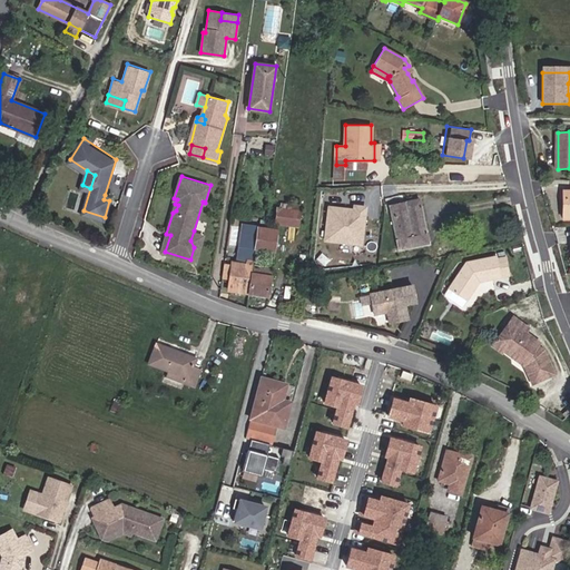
[(405,209),(392,213),(396,238),(425,233),(418,199),(404,202),(405,209)]
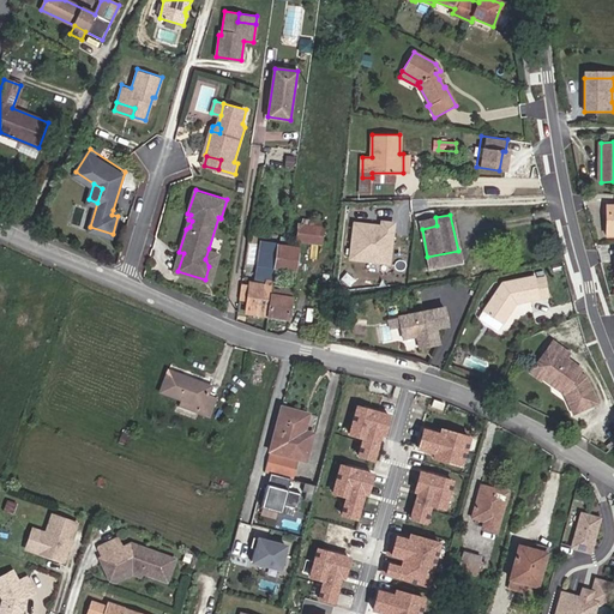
[(349,260),(392,264),(396,221),(381,220),(381,223),(353,221),(349,260)]
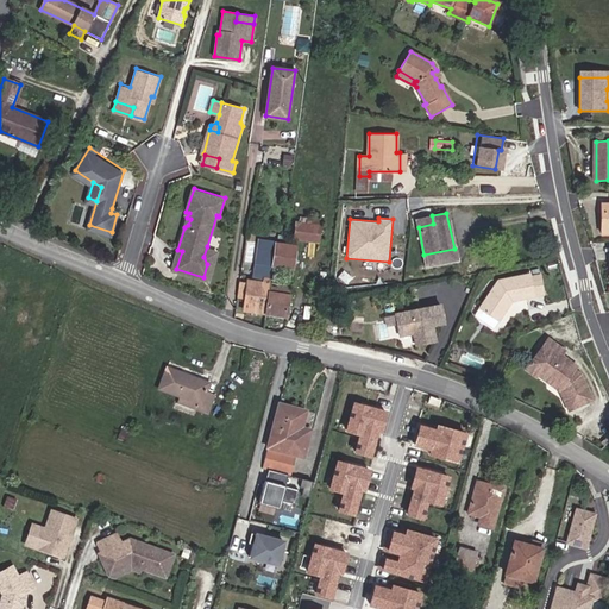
[(295,238),(318,242),(320,226),(301,224),(296,223),(295,238)]
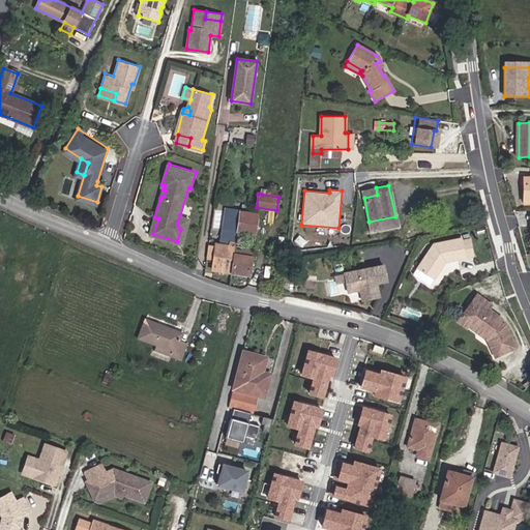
[(235,231),(238,207),(229,206),(225,230),(235,231)]
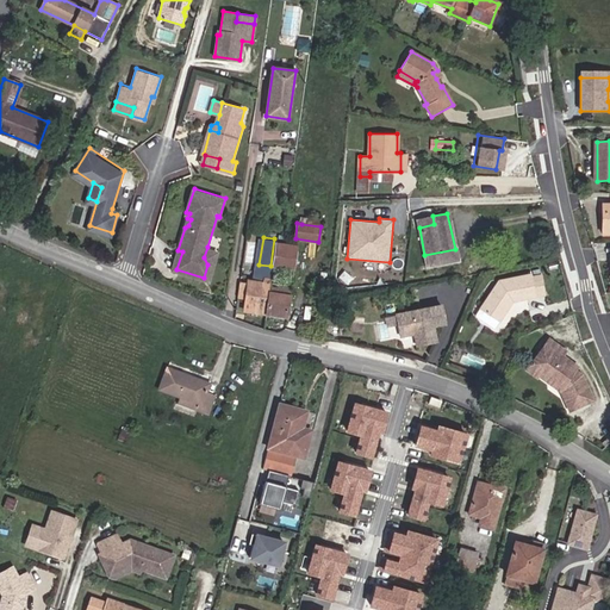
[(277,243),(272,279),(267,313),(287,317),(297,247),(284,244),(277,243)]
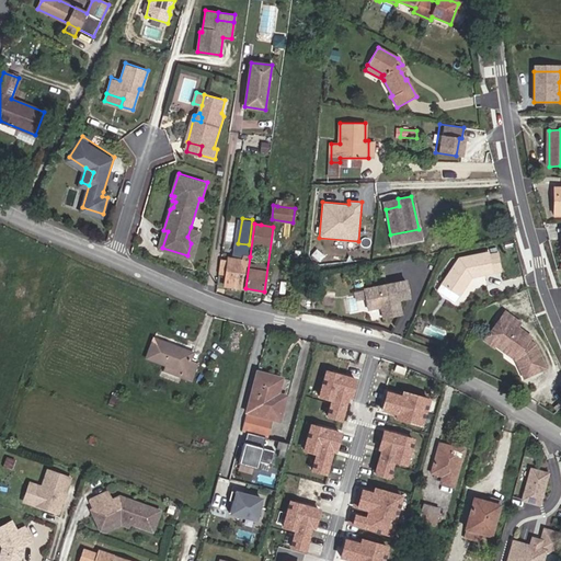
[(187,255),(192,258),(201,230),(191,227),(187,237),(191,243),(187,255)]
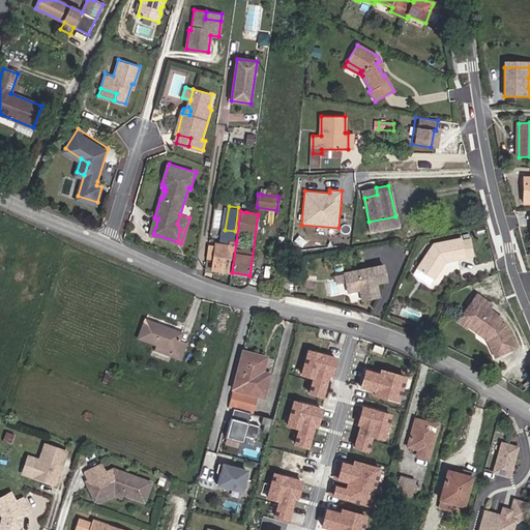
[(371,230),(396,225),(395,216),(369,222),(371,230)]
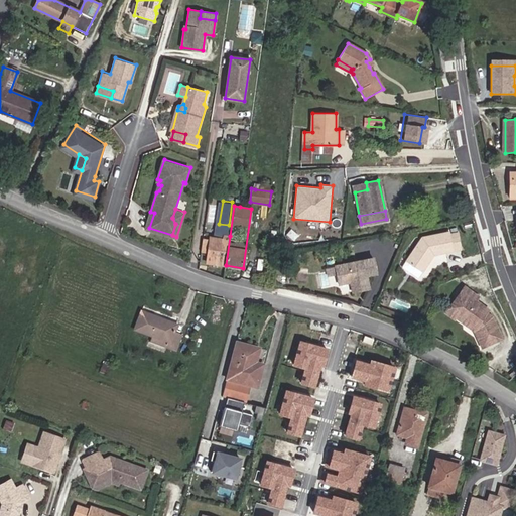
[(145,227),(149,228),(154,213),(150,212),(145,227)]
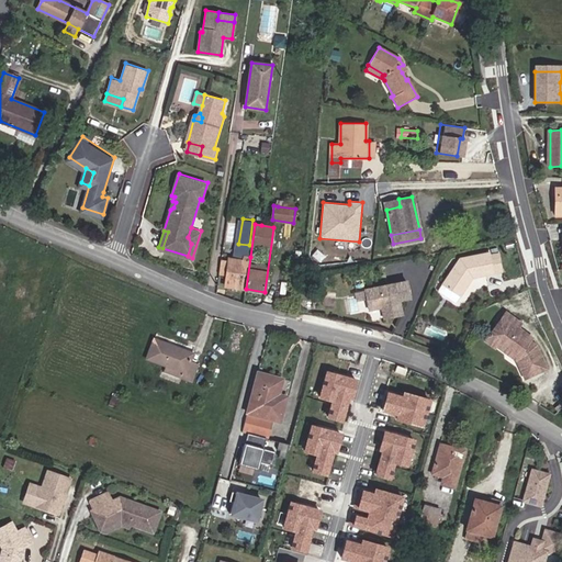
[(491,255),(490,253),(460,259),(441,283),(458,296),(468,284),(468,280),(470,278),(472,278),(474,278),(503,271),(498,254),(491,255)]
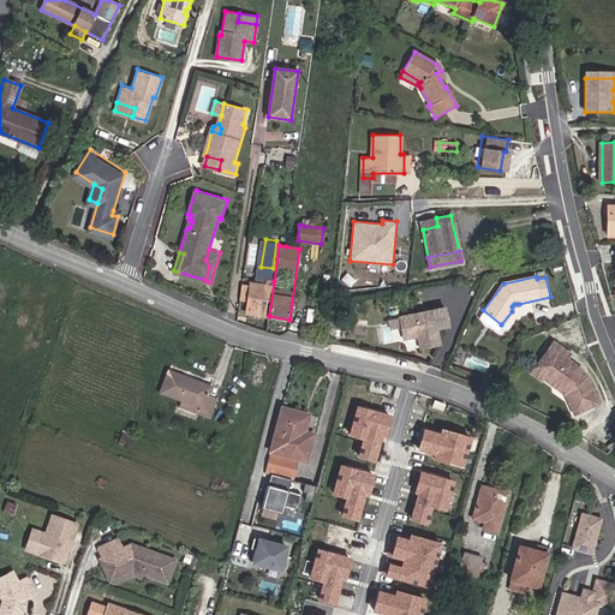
[(251,284),(246,314),(269,316),(274,281),(269,280),(268,286),(261,285),(251,284)]
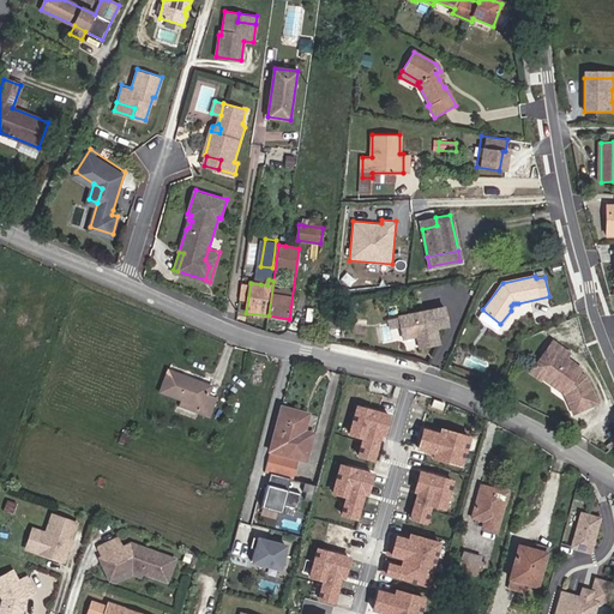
[(439,344),(435,329),(447,326),(444,307),(398,317),(398,318),(401,326),(403,338),(416,336),(419,348),(439,344)]
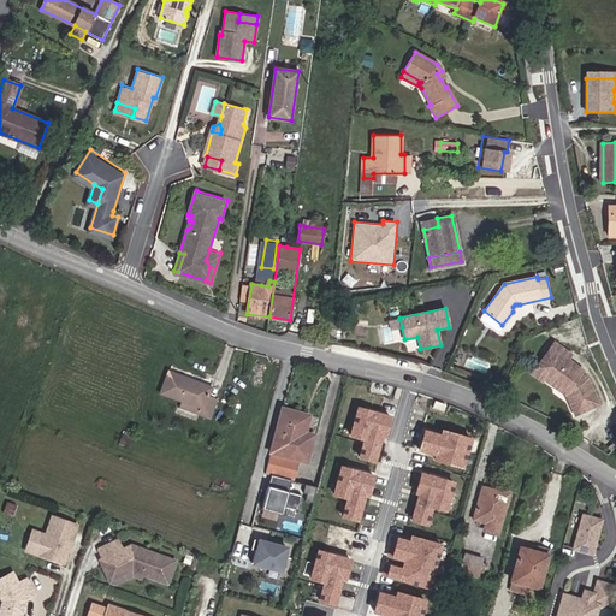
[(497,331),(502,325),(484,311),(479,318),(497,331)]
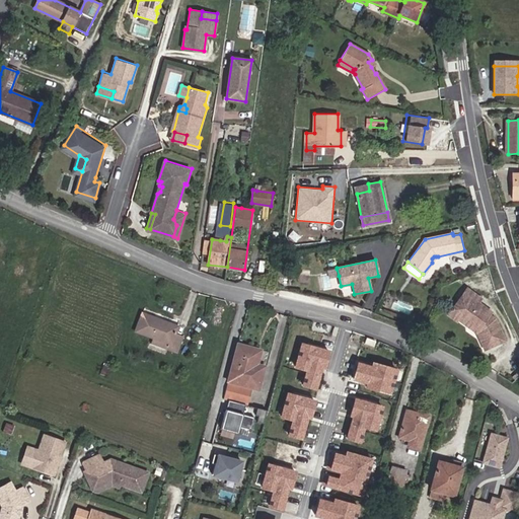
[(277,276),(284,277),(285,267),(278,266),(277,276)]
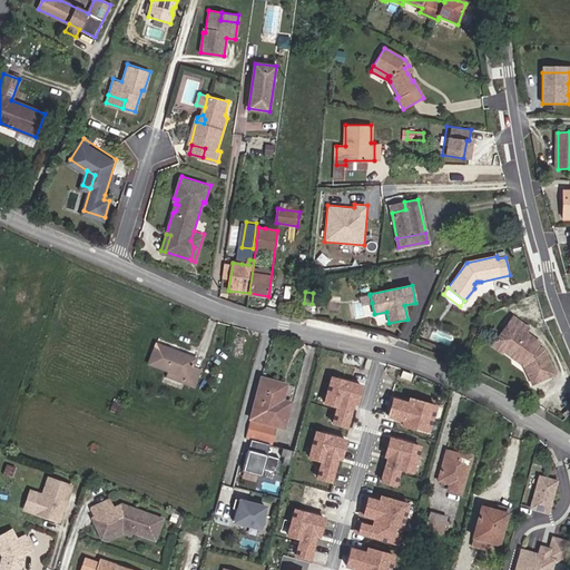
[(362,305),(372,303),(370,295),(360,296),(362,305)]
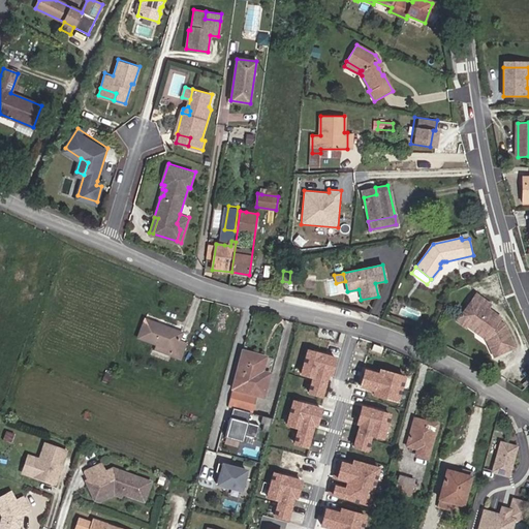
[(490,317),(485,313),(488,309),(473,299),(459,318),(465,327),(474,333),(476,335),(484,339),(487,345),(489,351),(487,352),(491,361),(510,351),(501,330),(495,325),(491,322),(490,317)]
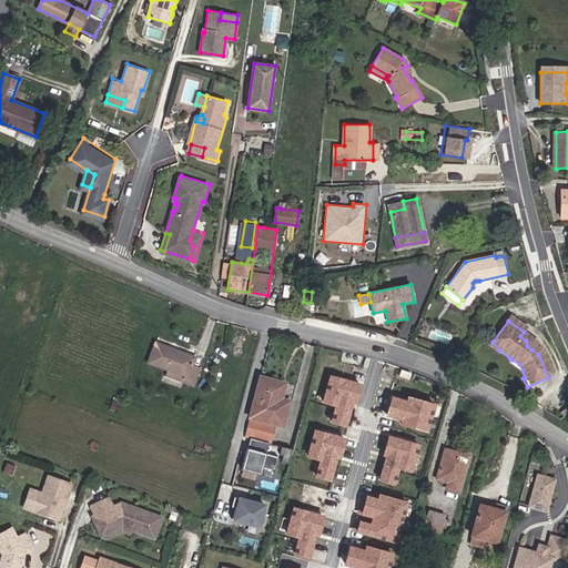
[(519,364),(511,359),(509,357),(499,351),(493,342),(487,350),(497,356),(498,354),(507,361),(506,363),(507,367),(514,372),(516,369),(519,372),(523,378),(525,377),(523,371),(519,364)]
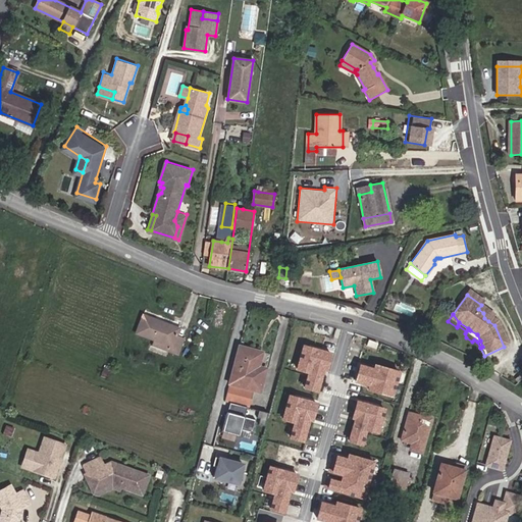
[(154,340),(152,345),(178,354),(184,340),(175,336),(178,328),(143,315),(137,332),(154,340)]
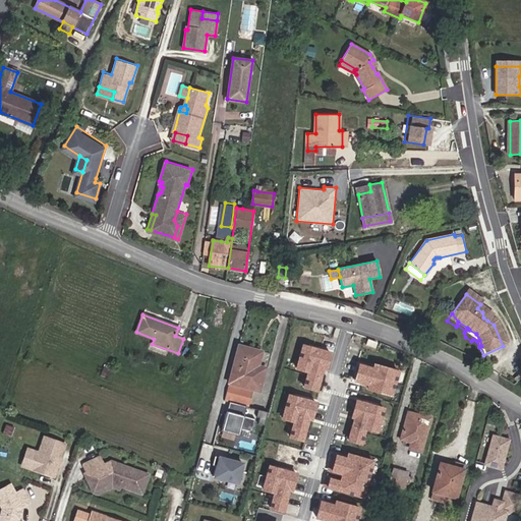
[(320,393),(332,351),(302,342),(294,368),(306,372),(301,388),(320,393)]
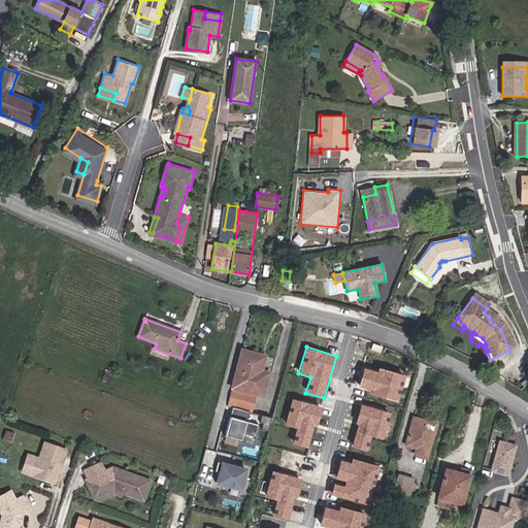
[(267,377),(257,374),(262,355),(242,350),(233,388),(263,395),(267,377)]
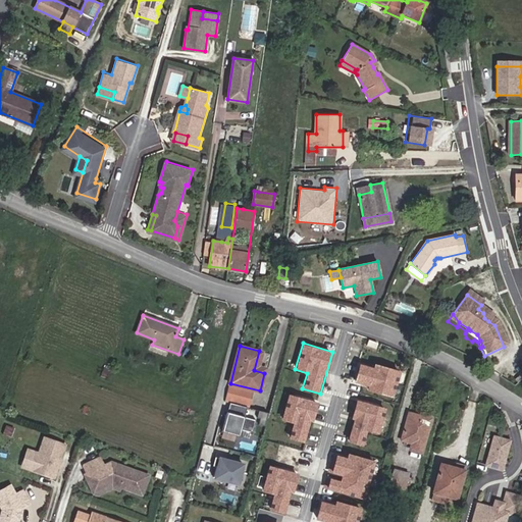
[(259,366),(263,352),(259,351),(254,370),(264,373),(265,368),(259,366)]
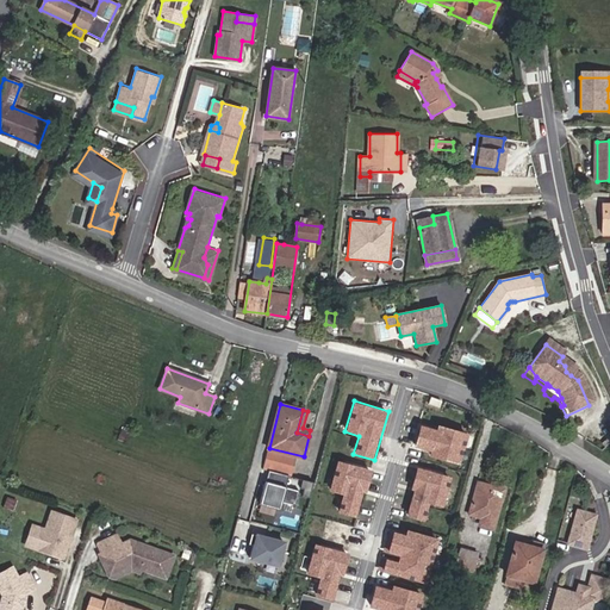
[(311,427),(315,412),(309,411),(305,425),(311,427)]
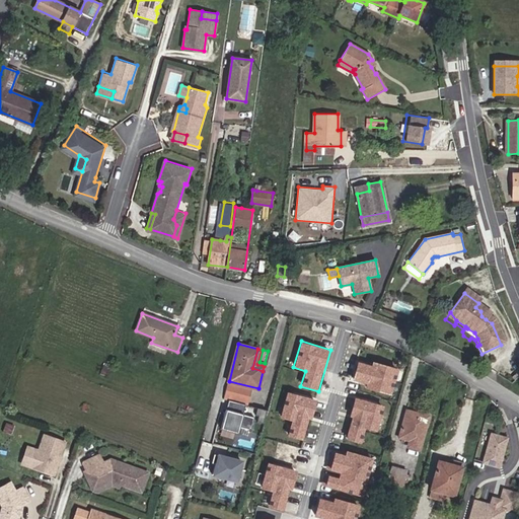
[(353,359),(344,356),(342,364),(350,366),(353,359)]
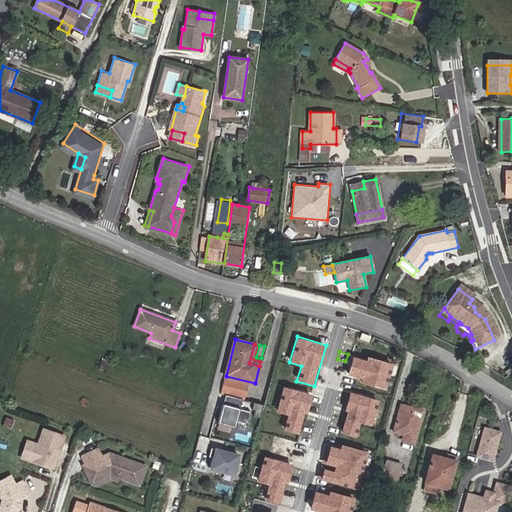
[(105,372),(108,363),(103,361),(99,370),(105,372)]
